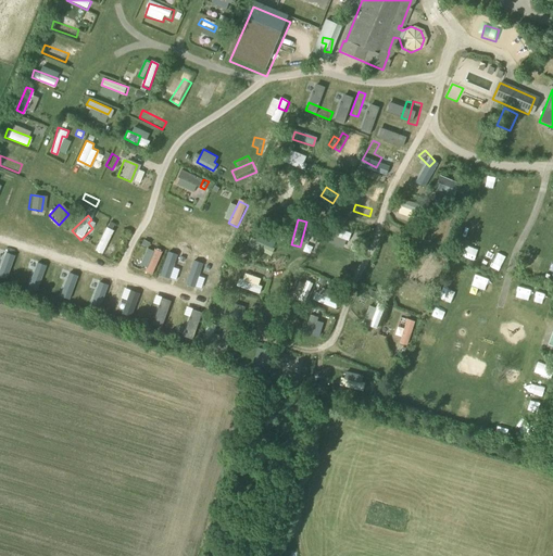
[(480,228),(464,223),(460,235),(476,240),(480,228)]
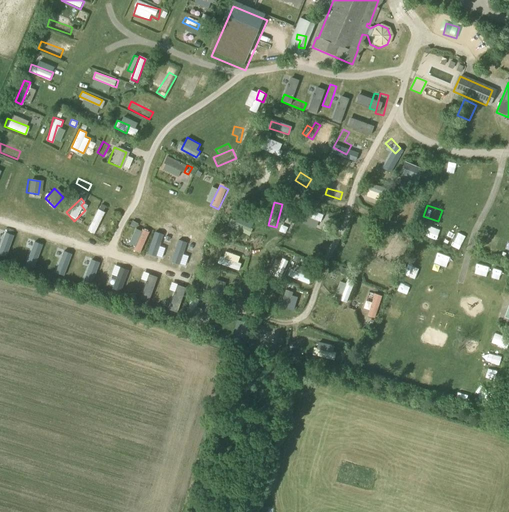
[(408,223),(414,208),(407,206),(402,220),(408,223)]
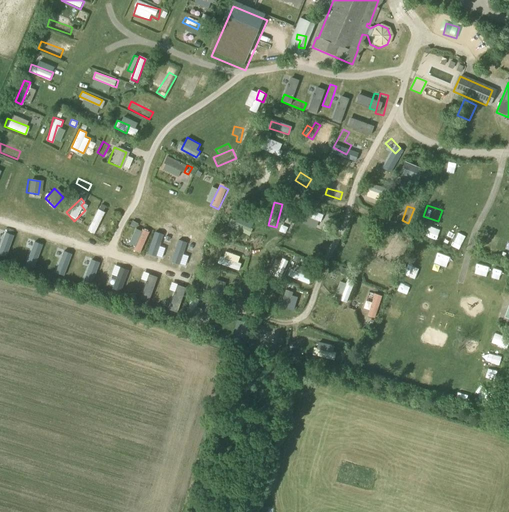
[(105,228),(99,226),(105,211),(97,207),(88,229),(102,235),(105,228)]
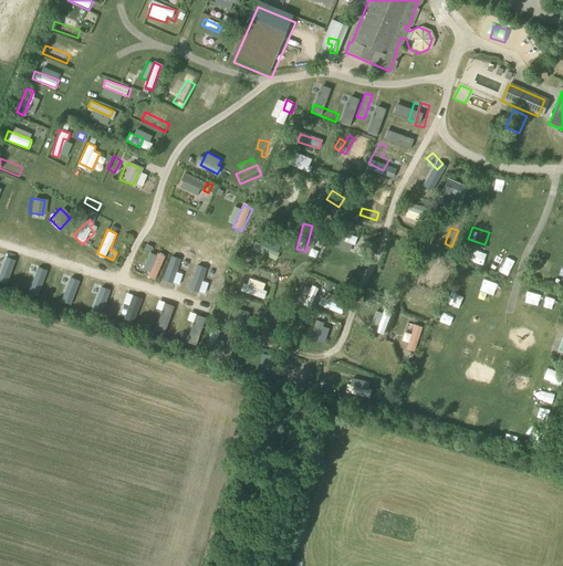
[(280,255),(282,248),(262,240),(259,247),(280,255)]
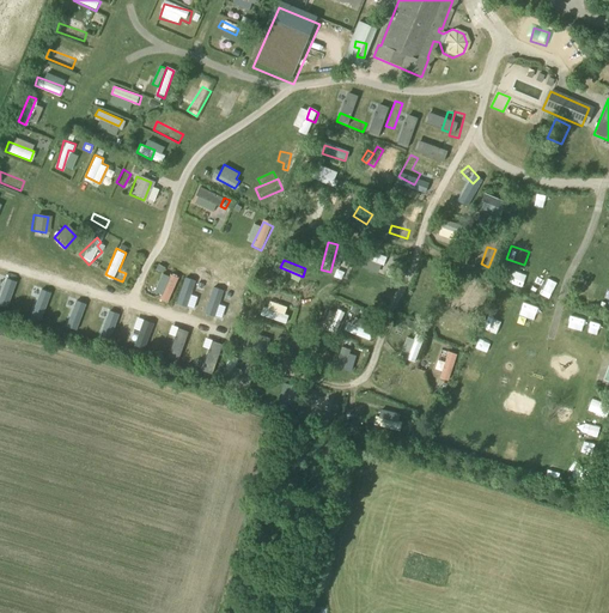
[(387,277),(389,266),(363,260),(360,271),(387,277)]
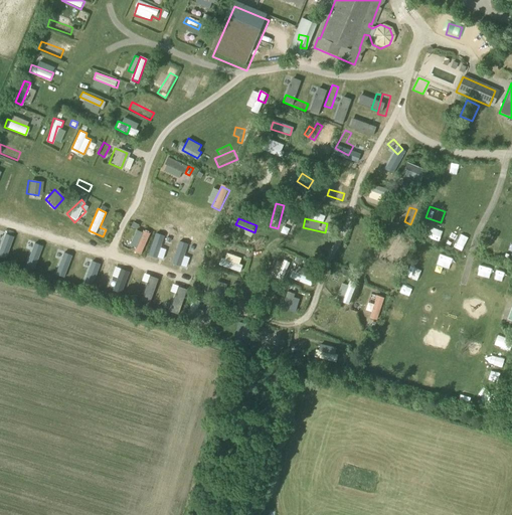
[(429,233),(434,241),(445,233),(439,225),(429,233)]
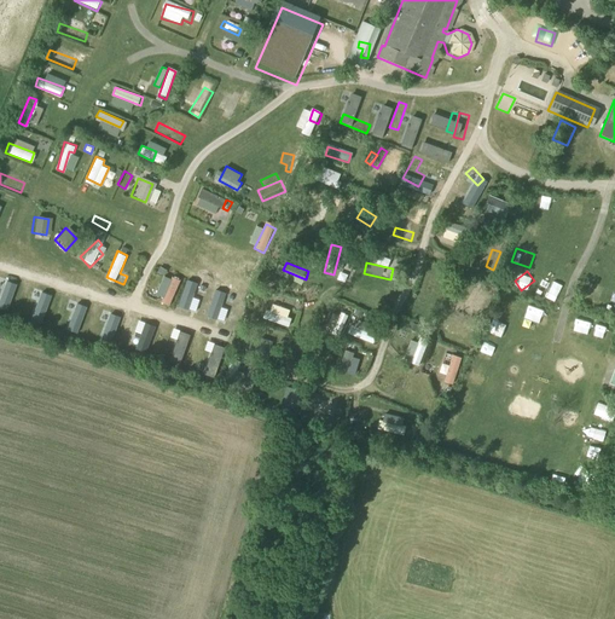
[(232,275),(230,281),(244,285),(245,279),(232,275)]
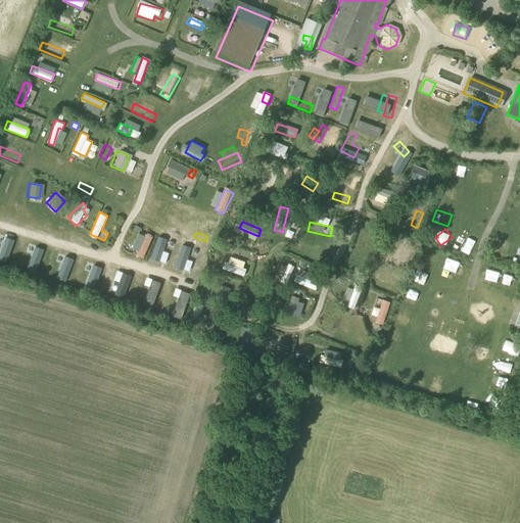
[(134,251),(140,254),(147,239),(141,236),(134,251)]
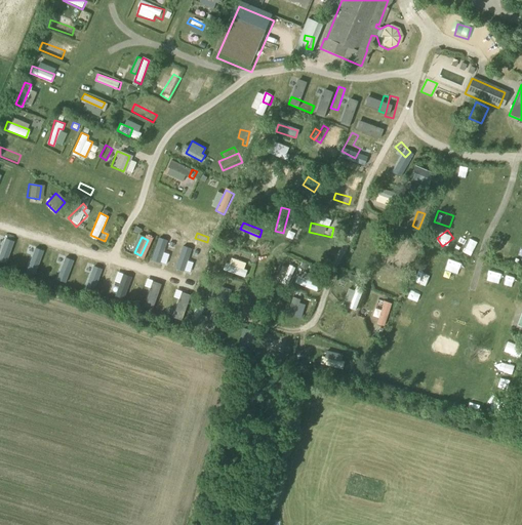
[(496,254),(508,258),(513,243),(502,239),(496,254)]
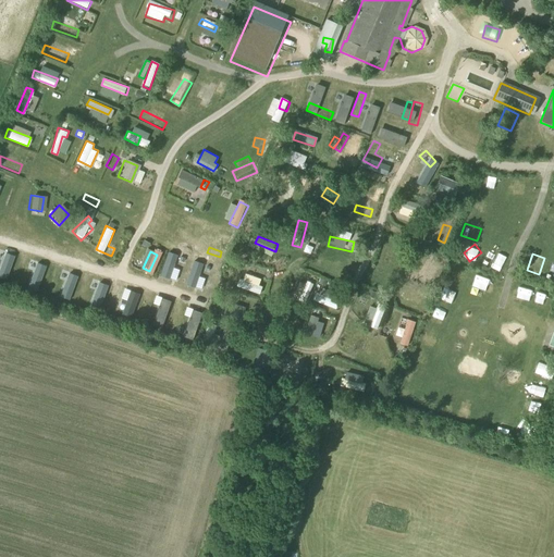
[(421,271),(431,280),(439,271),(429,262),(421,271)]
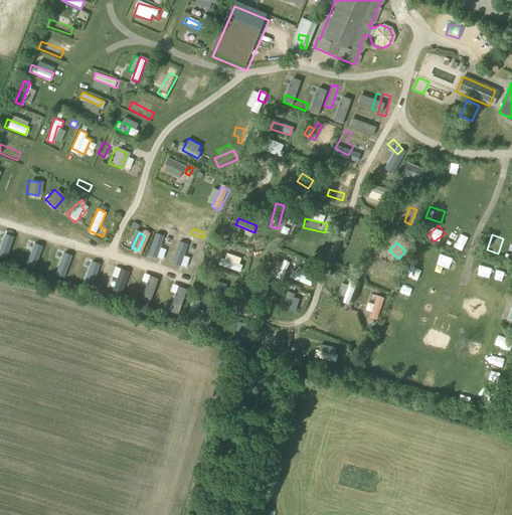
[(192,263),(195,250),(184,248),(182,261),(192,263)]
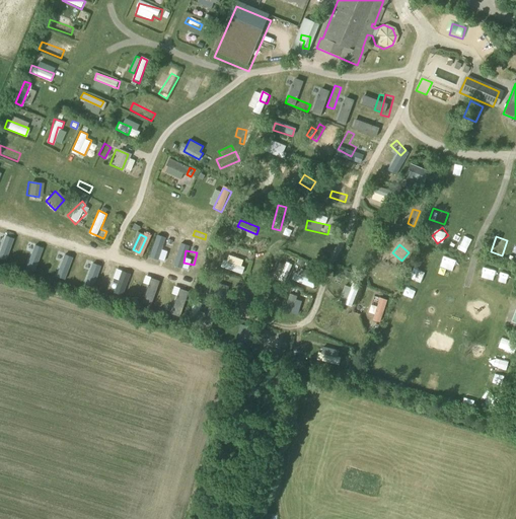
[(241,266),(243,260),(228,254),(226,262),(241,266)]
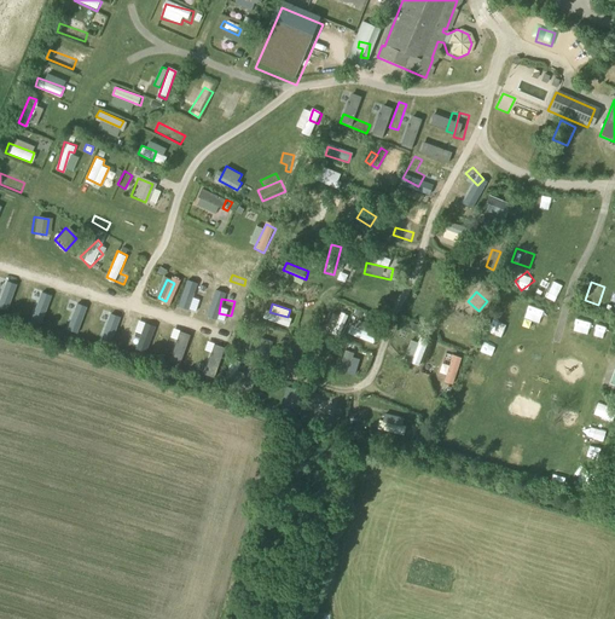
[(529,325),(544,331),(551,313),(537,308),(529,325)]
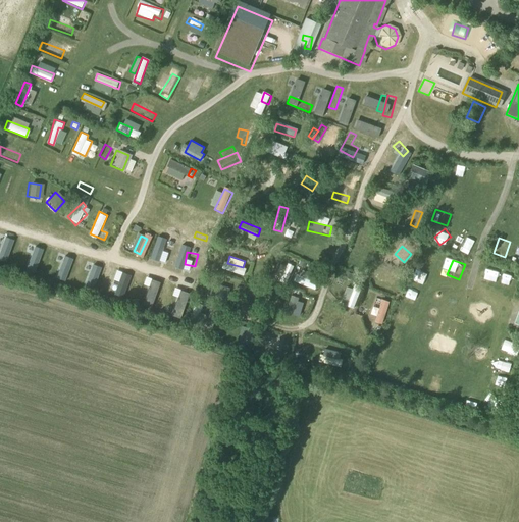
[(243,277),(246,269),(224,262),(221,269),(243,277)]
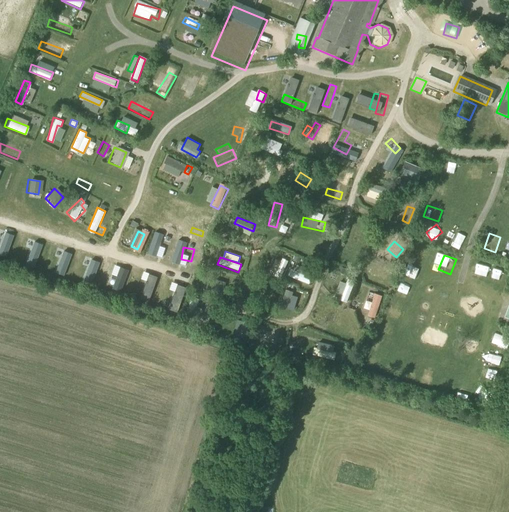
[(277,267),(285,272),(290,263),(282,258),(277,267)]
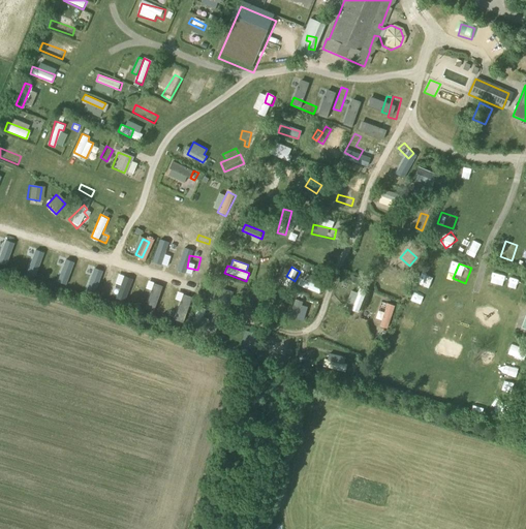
[(385,269),(382,277),(405,286),(408,277),(385,269)]
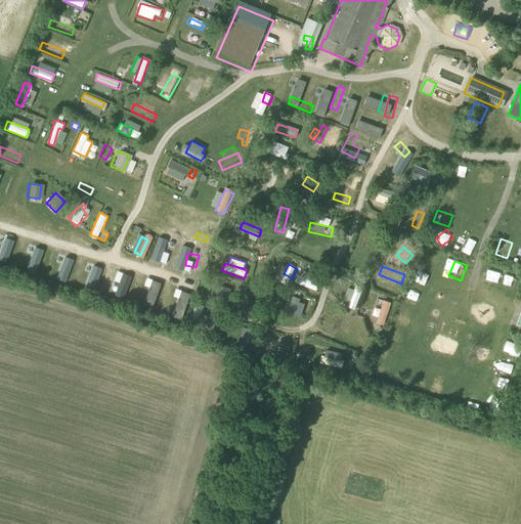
[(417,269),(414,279),(425,282),(428,272),(417,269)]
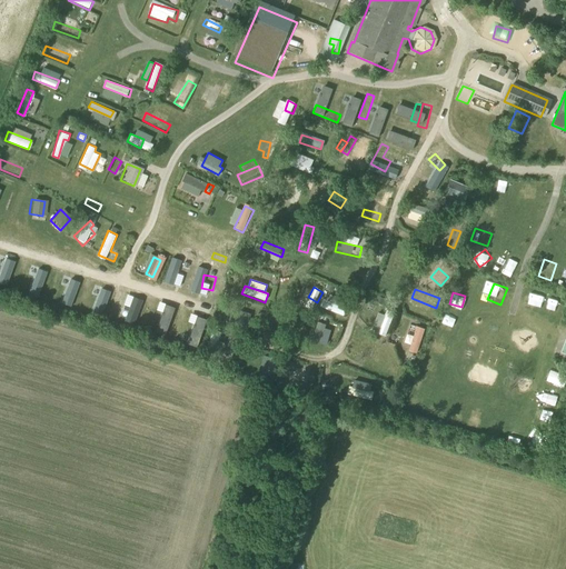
[(324,301),(321,310),(345,317),(347,307),(324,301)]
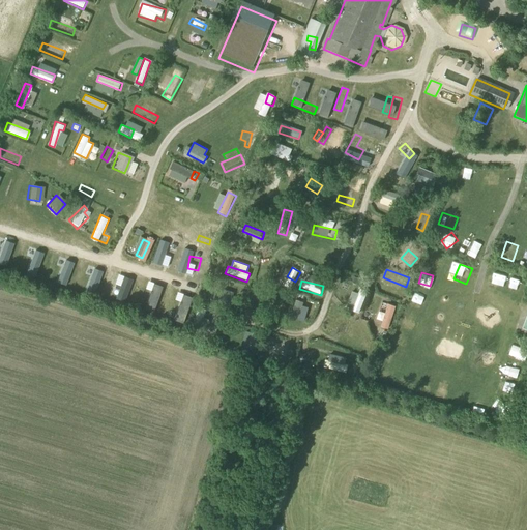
[(360,289),(352,311),(359,314),(368,292),(360,289)]
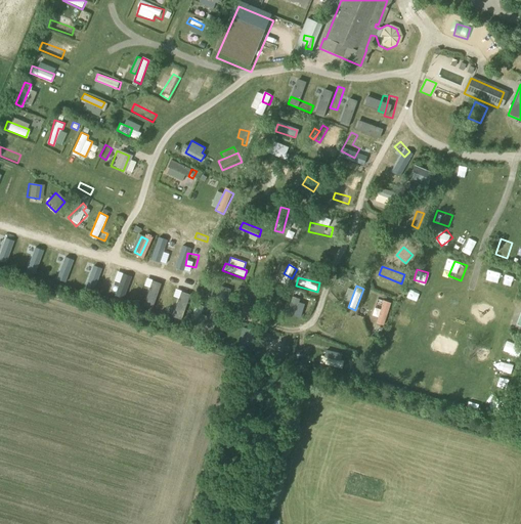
[(265,297),(283,304),(286,299),(267,292),(265,297)]
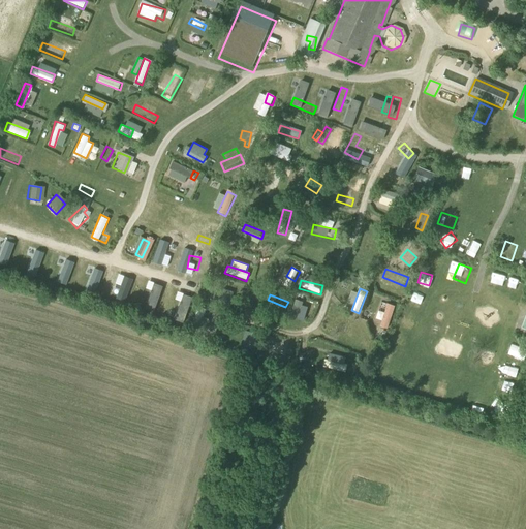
[(407,305),(418,310),(422,301),(411,296),(407,305)]
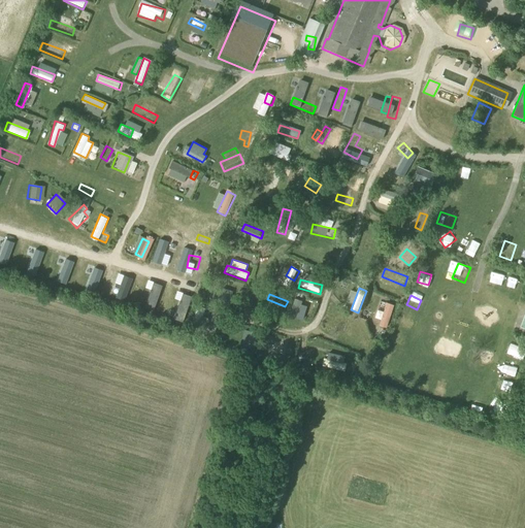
[(294,300),(293,318),(305,319),(306,306),(300,306),(300,301),(294,300)]
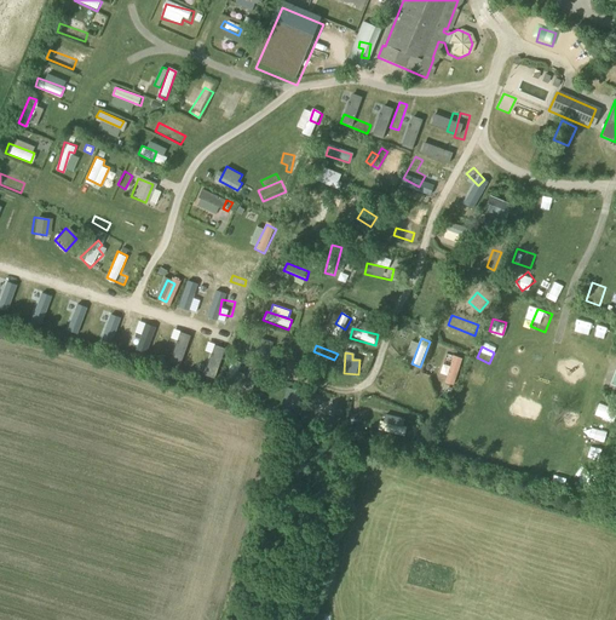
[(448,354),(441,380),(455,384),(461,359),(448,354)]
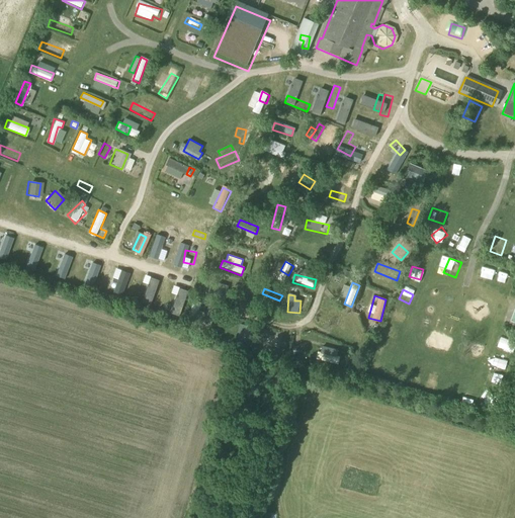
[(244,337),(247,331),(239,328),(236,333),(244,337)]
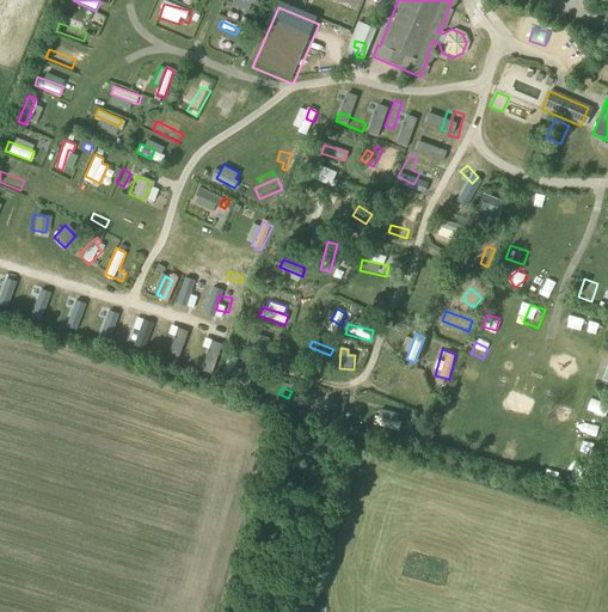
[(590,432),(599,434),(602,424),(594,422),(590,432)]
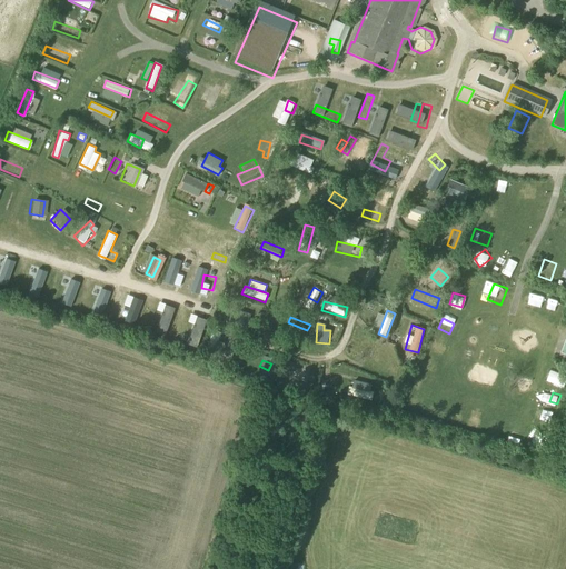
[(492,433),(499,437),(506,423),(498,420),(492,433)]
